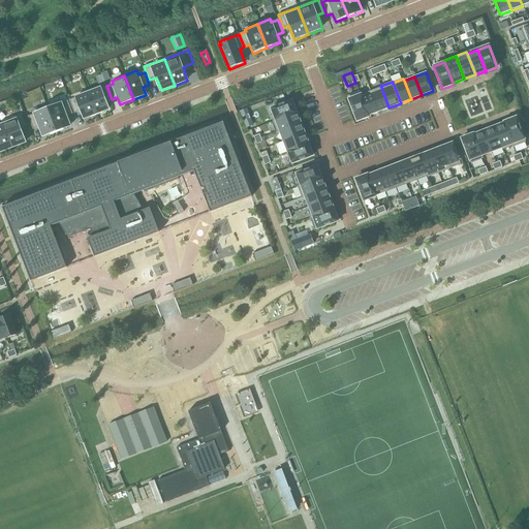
[(112,99),(106,86),(89,93),(96,114),(110,110),(106,101),(112,99)]
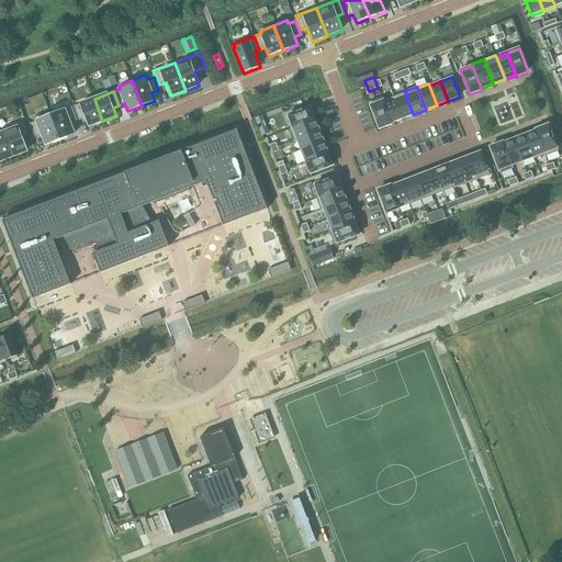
[(405,92),(395,97),(403,119),(413,114),(405,92)]
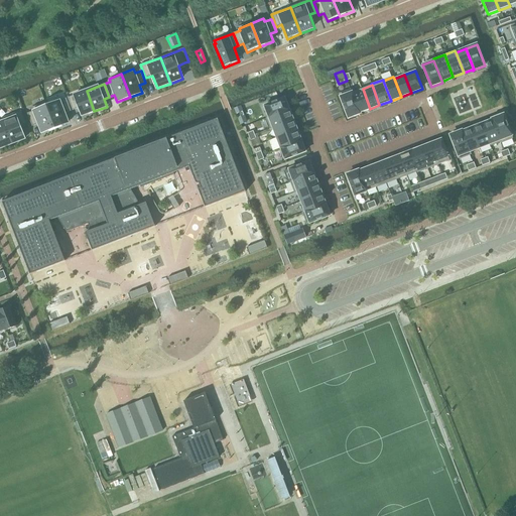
[(363,89),(353,93),(361,114),(361,112),(370,109),(363,89)]
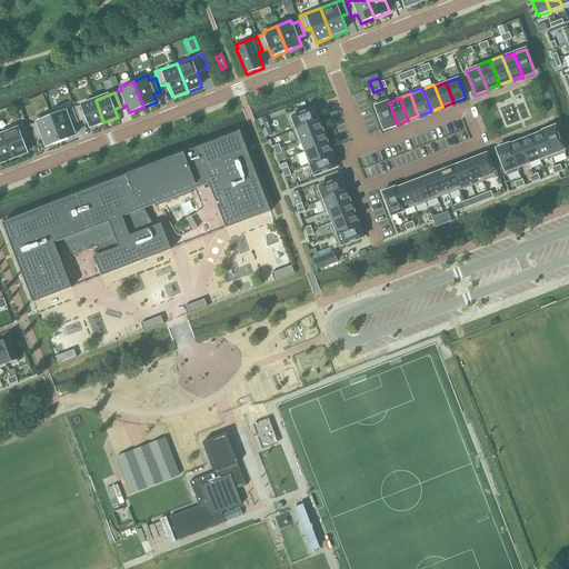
[(387,99),(373,103),(375,107),(385,131),(398,126),(389,102),(387,99)]
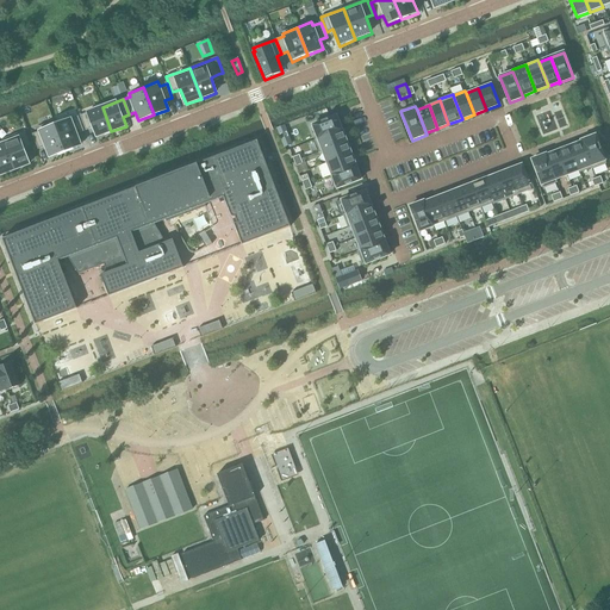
[(111,131),(103,107),(80,116),(86,130),(93,128),(97,137),(111,131)]
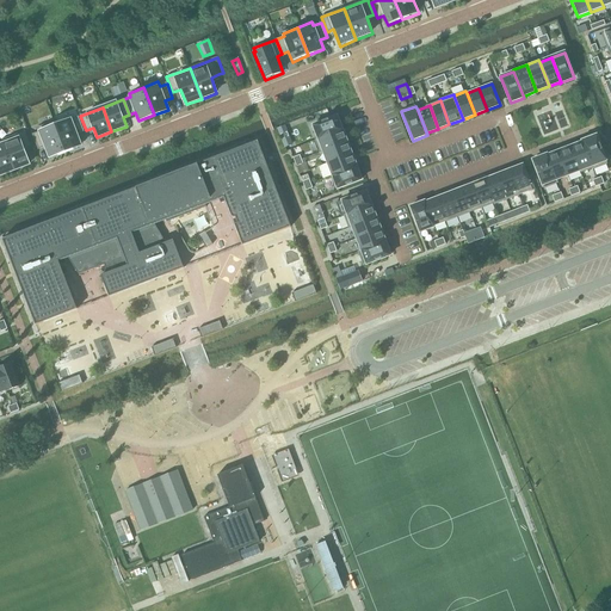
[(84,133),(79,117),(56,125),(67,152),(81,146),(78,135),(84,133)]
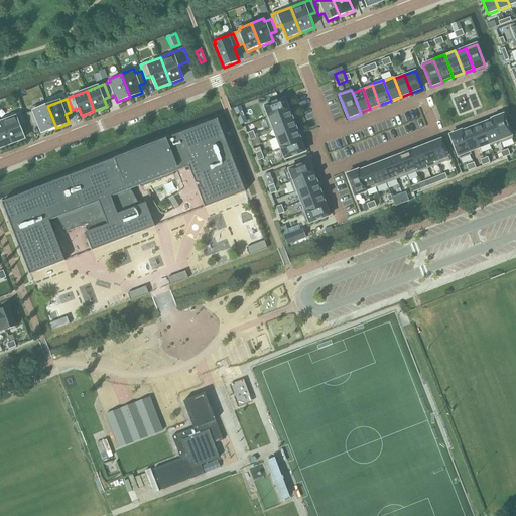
[(285,99),(265,106),(269,117),(289,109),(285,99)]
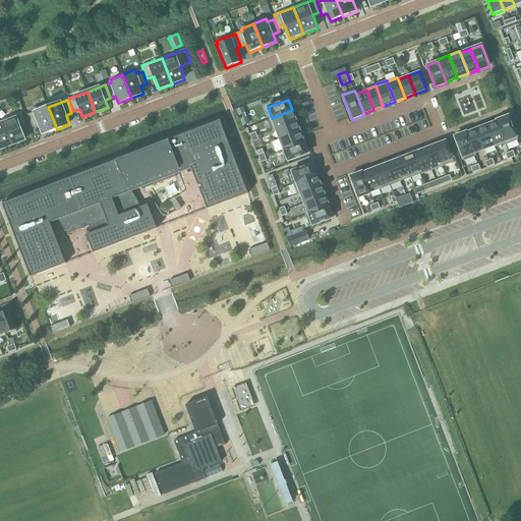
[(48,107),(47,104),(33,109),(35,112),(27,115),(33,127),(39,125),(43,134),(57,129),(48,107)]
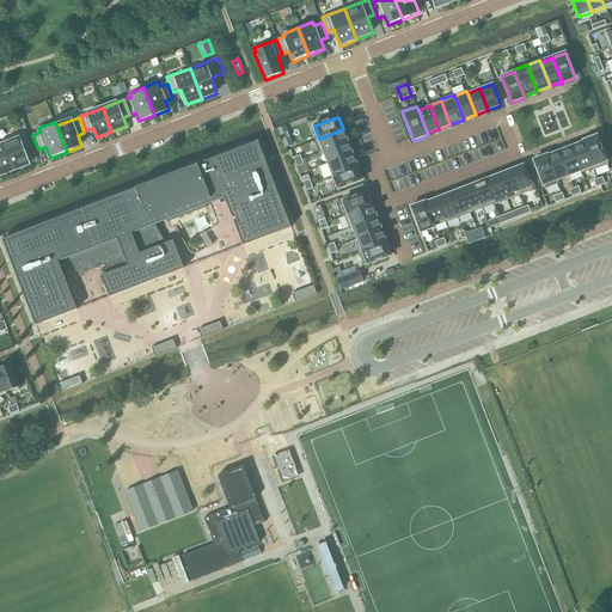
[(319,139),(316,140),(320,153),(324,152),(348,142),(343,129),(319,139)]
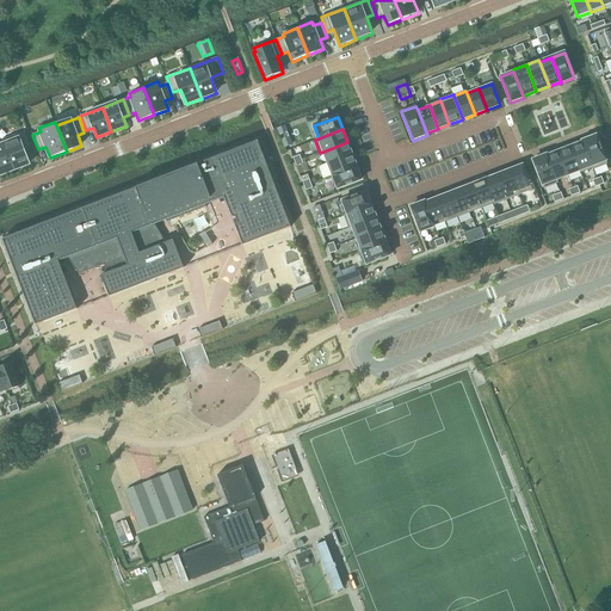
[(25,131),(2,141),(2,142),(14,171),(29,165),(24,149),(31,146),(25,131)]
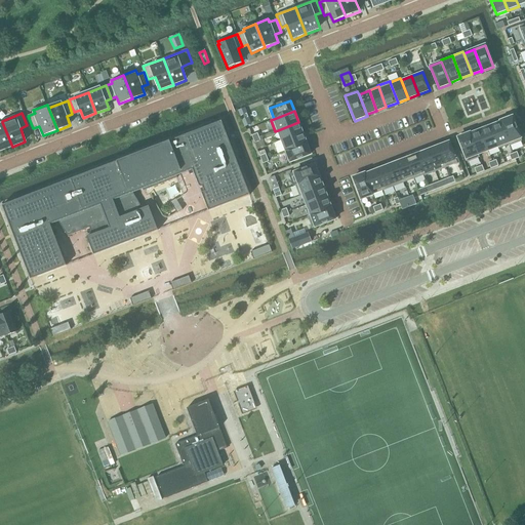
[(510,146),(522,142),(513,116),(500,121),(500,122),(509,143),(510,146)]
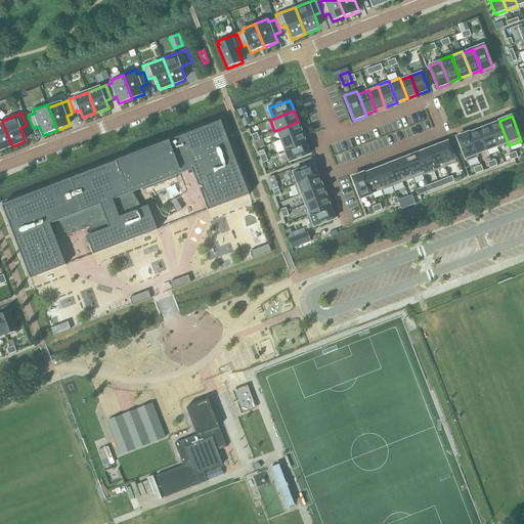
[(2,205),(31,279),(67,265),(50,224),(58,221),(66,233),(67,233),(67,234),(68,234),(69,235),(70,235),(71,234),(90,227),(93,234),(87,236),(94,255),(158,230),(148,207),(139,210),(138,208),(138,207),(139,207),(138,206),(138,205),(133,192),(142,188),(143,190),(177,178),(176,176),(192,169),(199,185),(200,186),(201,186),(202,187),(202,186),(203,186),(205,191),(202,192),(209,211),(250,194),(234,155),(221,121),(2,205)]
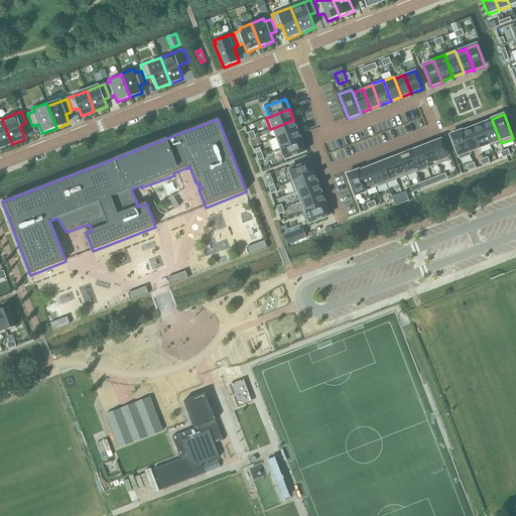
[(0,148),(12,144),(2,120),(0,120),(0,148)]
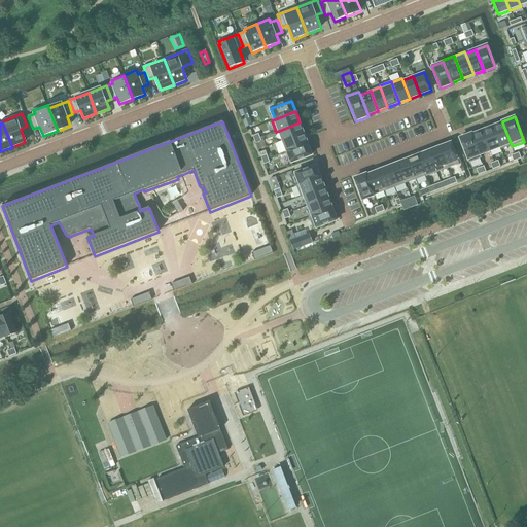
[(300,123),(279,131),(283,141),(304,133),(300,123)]
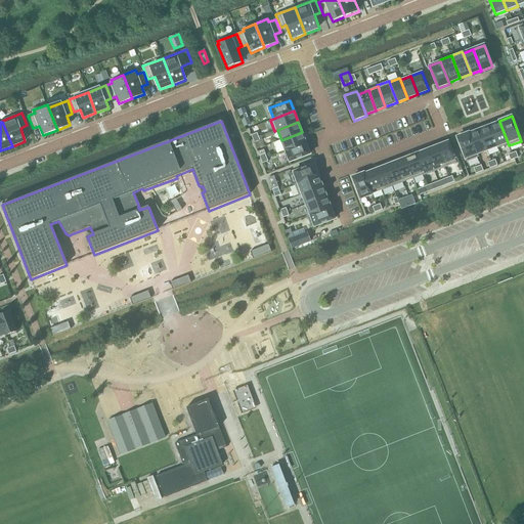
[(497,146),(508,142),(499,122),(489,126),(497,146)]
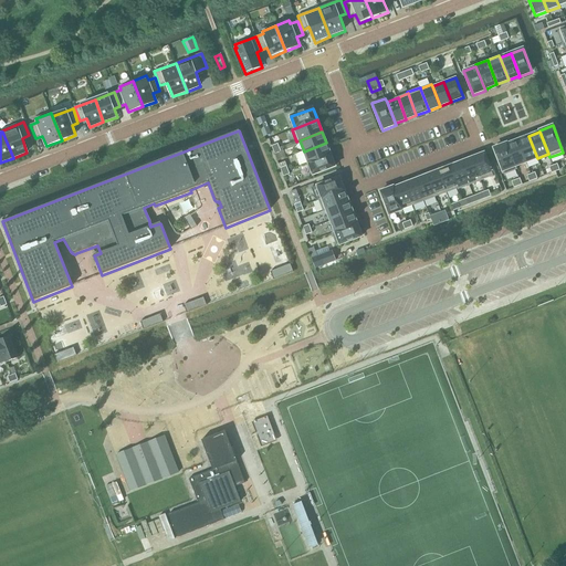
[(527,163),(537,158),(528,136),(519,139),(527,163)]
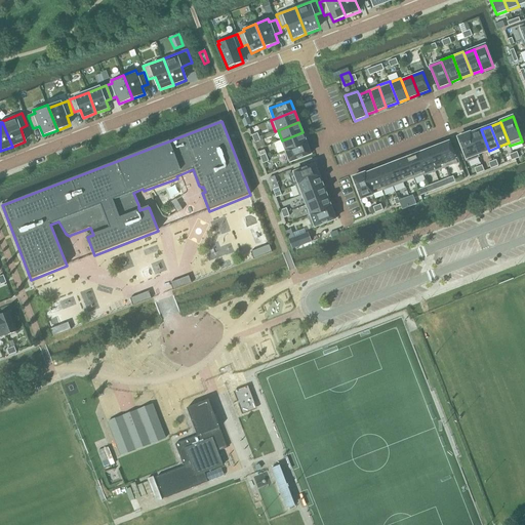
[(479,154),(489,151),(481,129),(471,133),(479,154)]
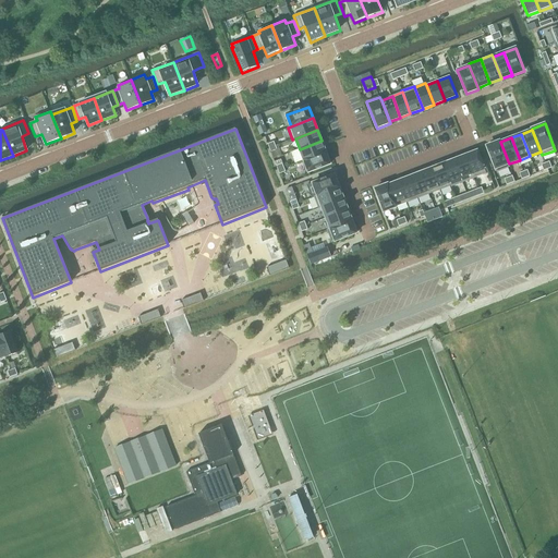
[(322,141),(300,149),(304,161),(326,153),(322,141)]
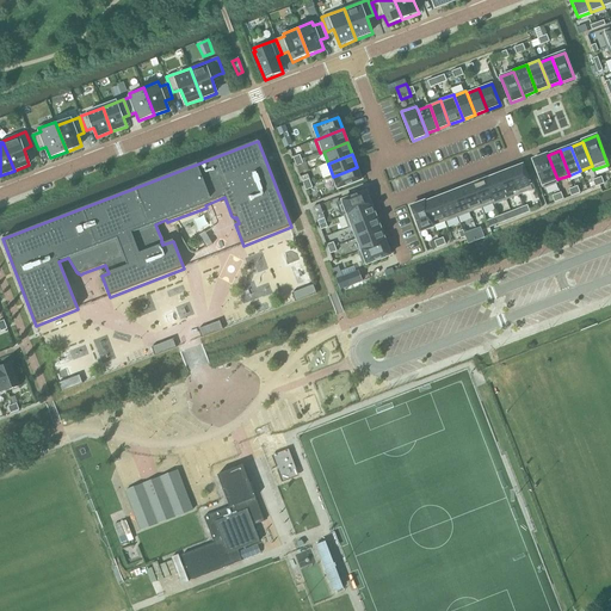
[(559,183),(557,179),(548,155),(548,154),(532,160),(544,189),(559,183)]
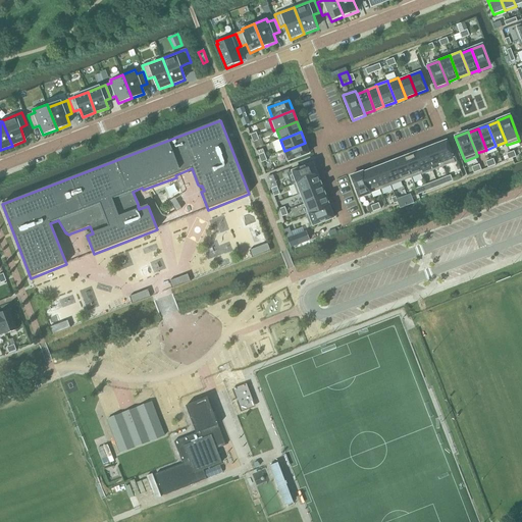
[(447,141),(436,145),(445,166),(455,162),(447,141)]
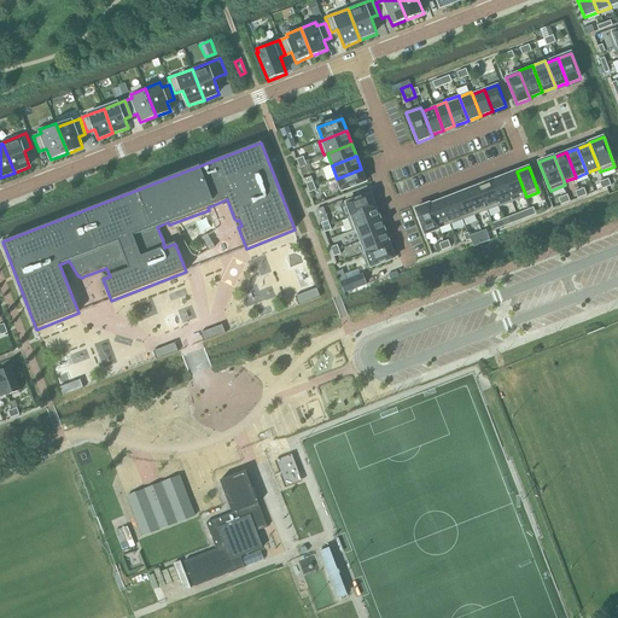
[(361,169),(337,179),(342,192),(366,182),(361,169)]
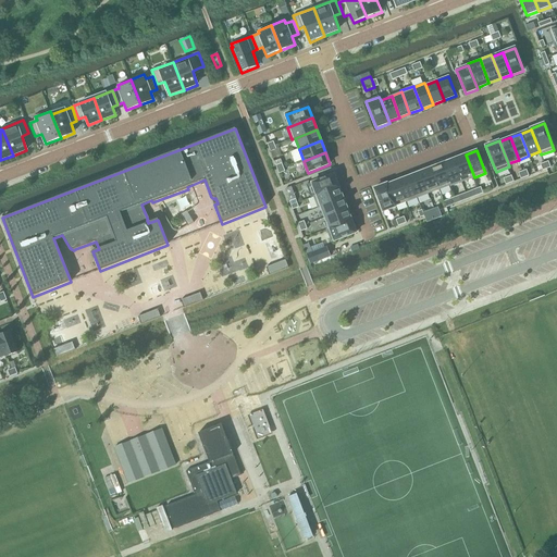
[(466,155),(455,159),(463,182),(474,177),(466,155)]
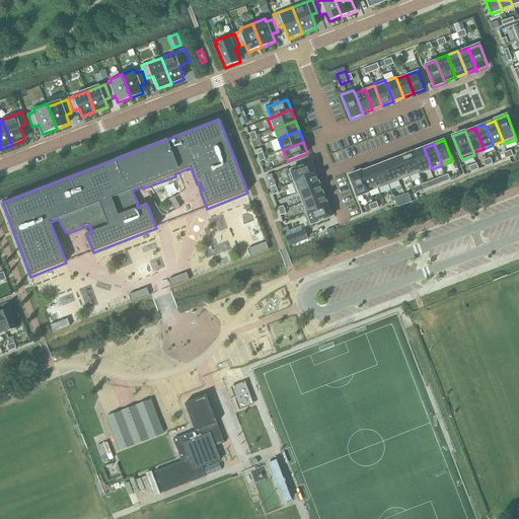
[(424,148),(414,152),(421,172),(420,172),(420,174),(432,169),(424,148)]
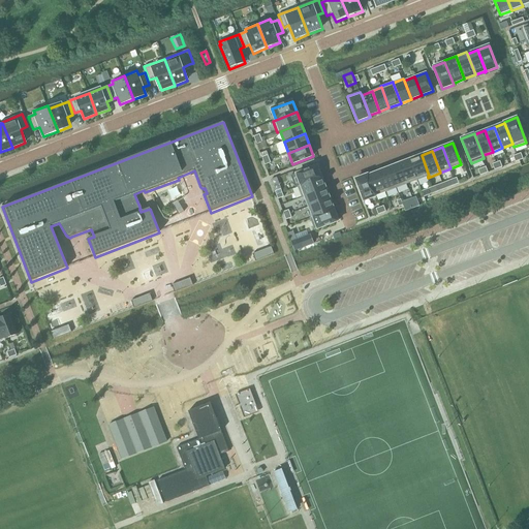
[(422,155),(410,159),(418,180),(428,176),(429,176),(422,155)]
